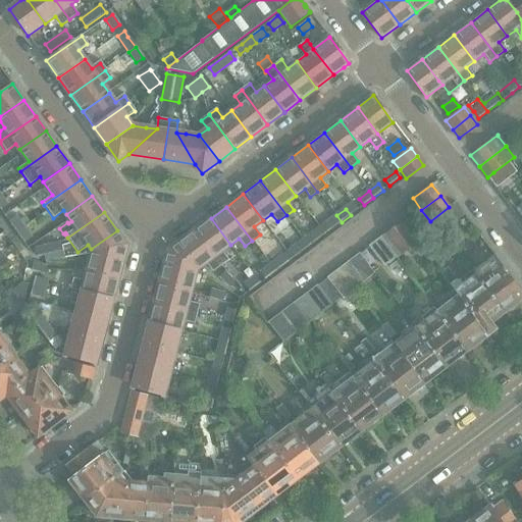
[(331,229),(342,222),(336,215),(326,223),(331,229)]
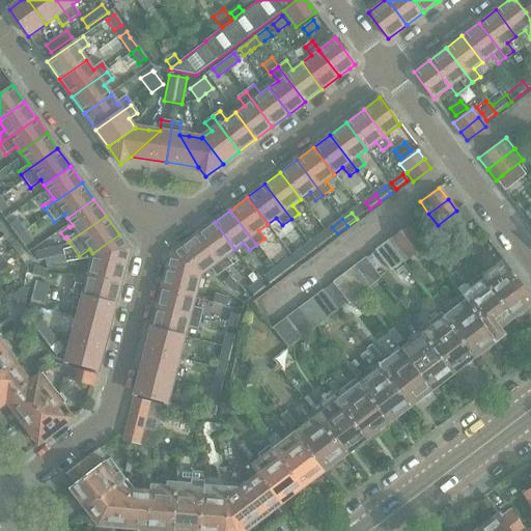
[(24,231),(17,221),(9,226),(17,236),(24,231)]
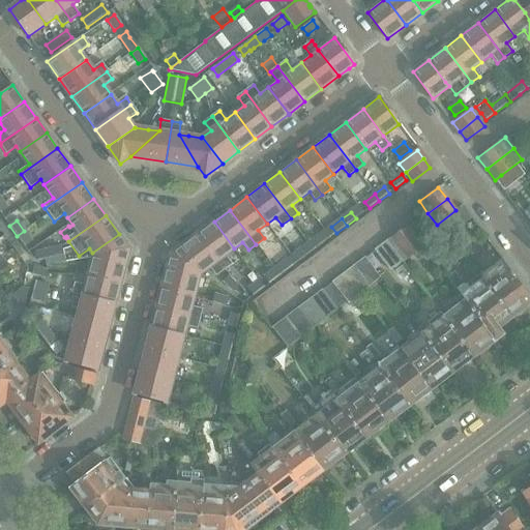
[(226,255),(234,248),(214,222),(197,234),(224,269),(232,263),(226,255)]
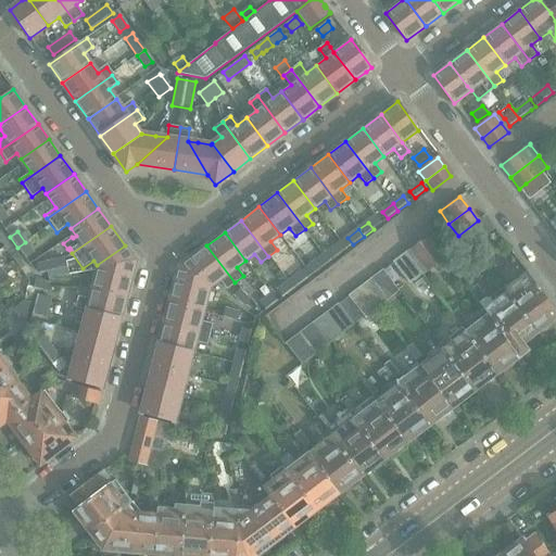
[(421,274),(444,256),(429,236),(406,253),(421,274)]
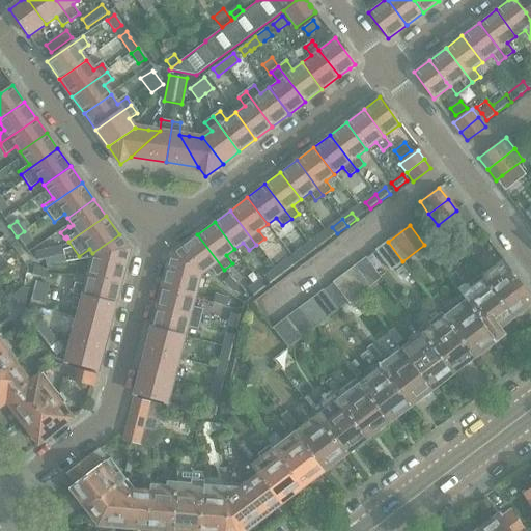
[(25,247),(31,242),(24,231),(17,236),(25,247)]
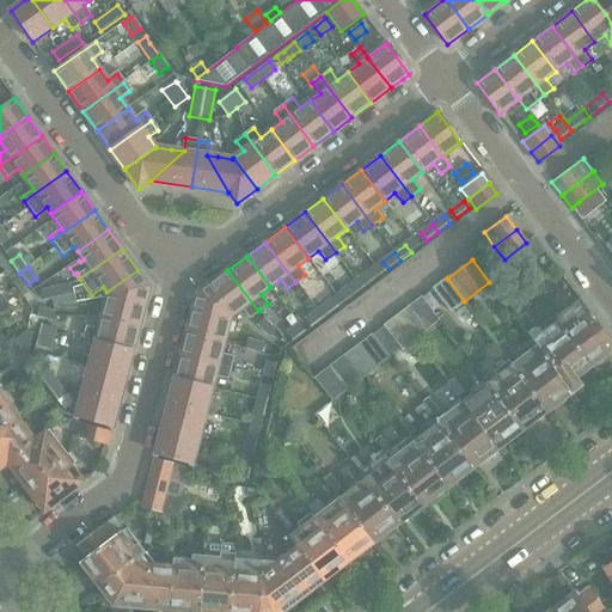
[(362,289),(381,275),(375,267),(356,282),(362,289)]
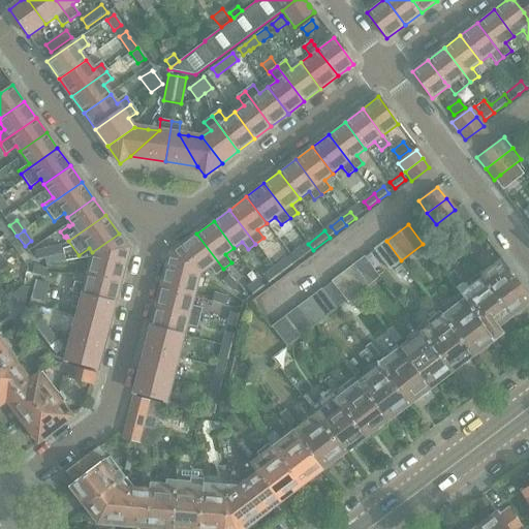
[(121,279),(129,248),(119,234),(92,252),(94,254),(90,271),(121,279)]
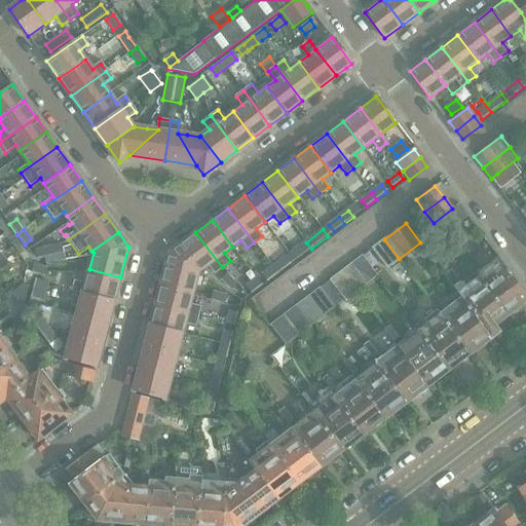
[(214,273),(222,267),(195,232),(179,246),(198,271),(208,265),(214,273)]
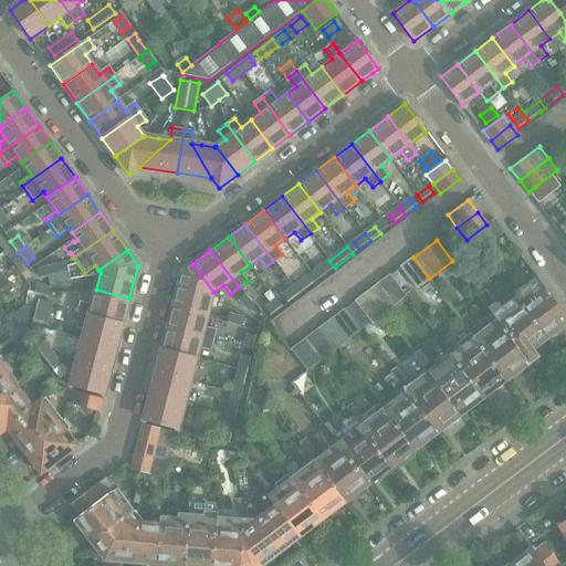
[(415,289),(429,279),(413,258),(410,260),(399,269),(415,289)]
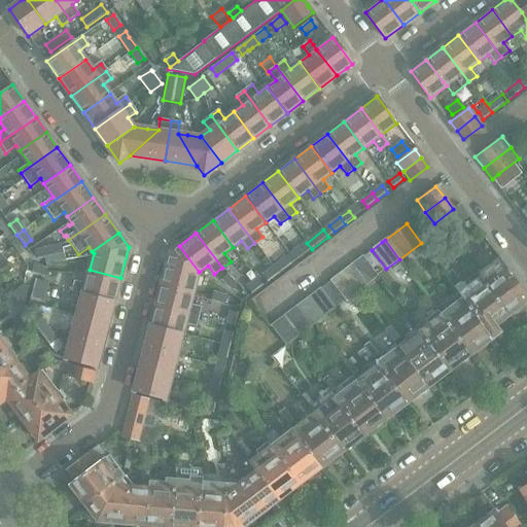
[(294,261),(312,249),(307,243),(290,255),(294,261)]
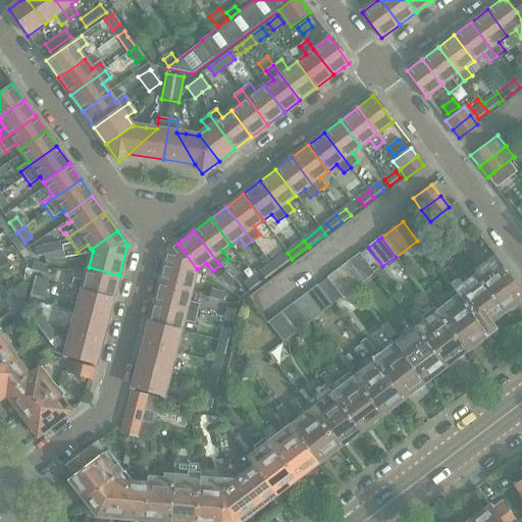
[(38,257),(62,252),(60,243),(36,249),(38,257)]
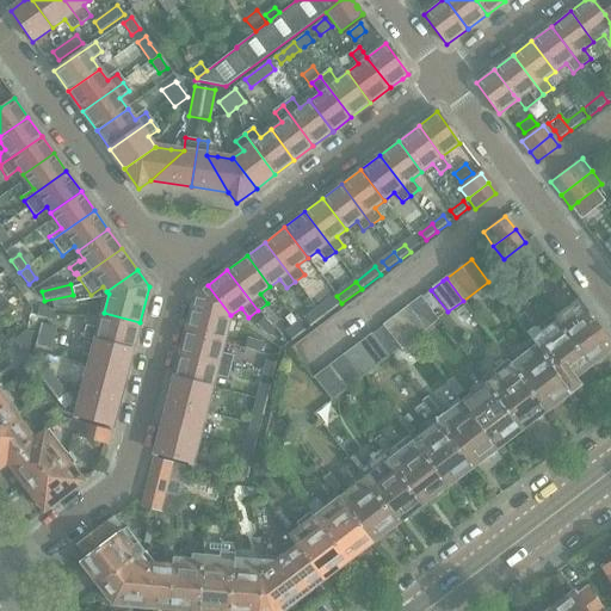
[(224,341),(230,315),(208,285),(197,294),(186,332),(224,341)]
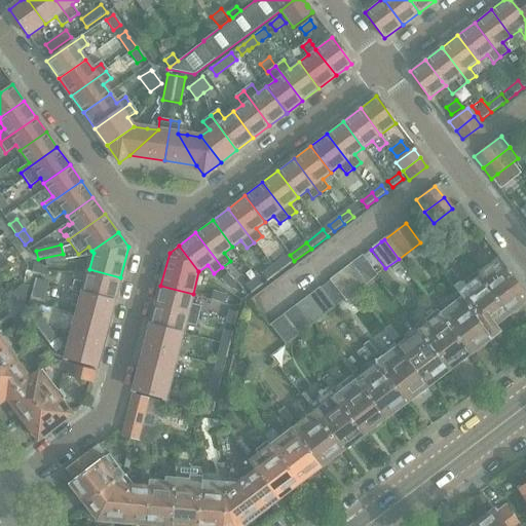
[(0,252),(0,269),(9,263),(0,252)]
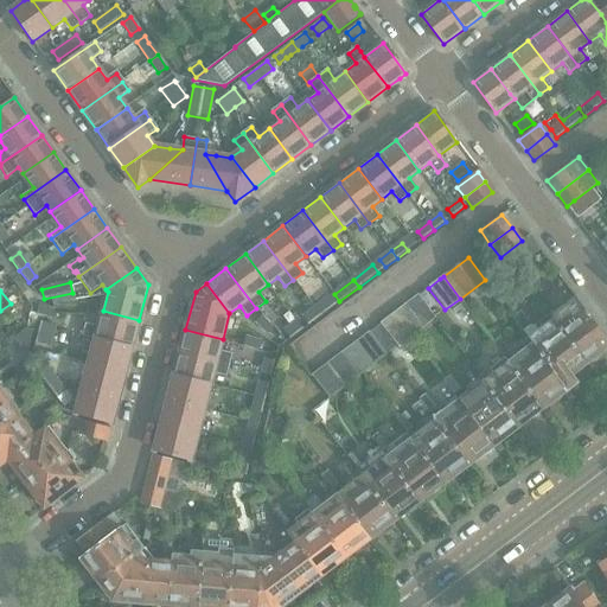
[(321,315),(339,301),(334,294),(320,305),(315,308),(321,315)]
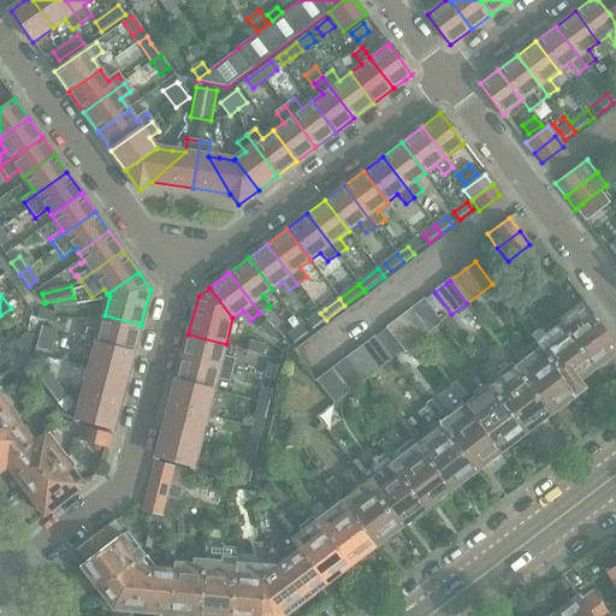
[(425,300),(398,319),(415,342),(442,321),(425,300)]
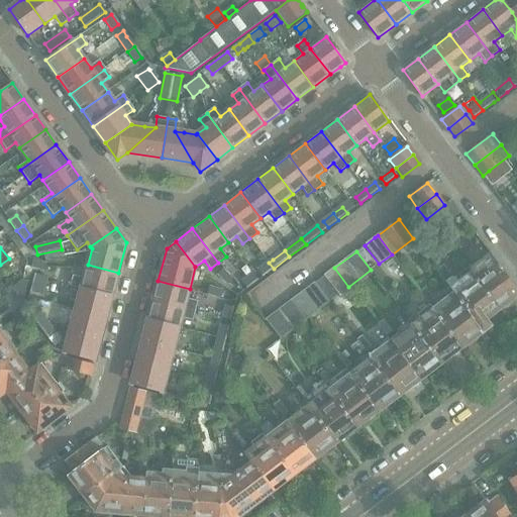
[(268,252),(264,256),(269,263),(273,260),(268,252)]
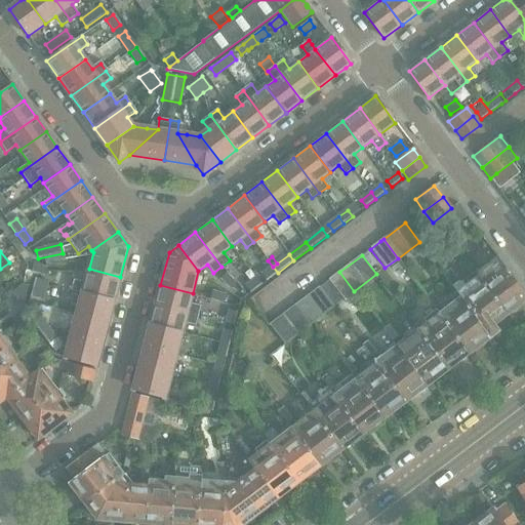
[(509,315),(524,301),(524,292),(497,256),(477,273),(509,315)]
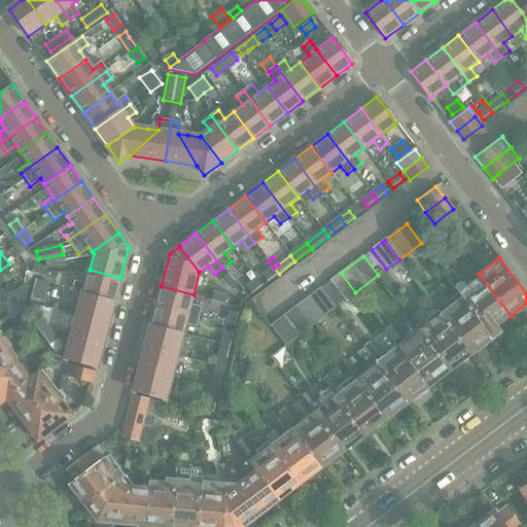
[(26,264),(22,258),(12,266),(16,271),(26,264)]
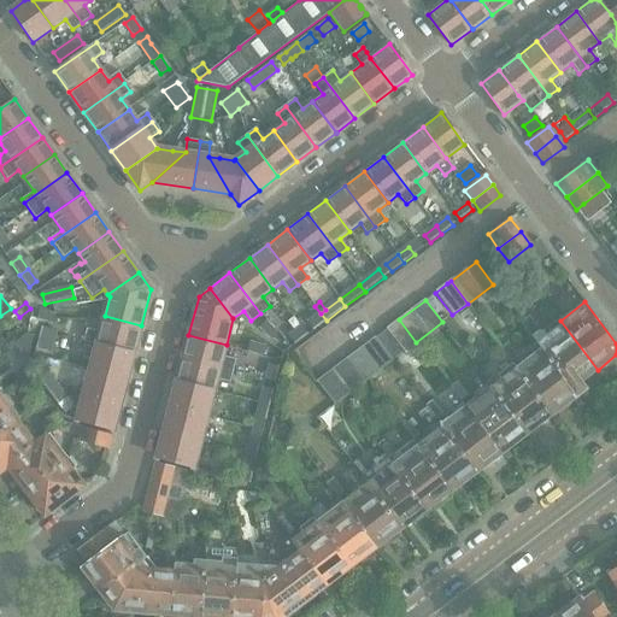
[(52,325),(54,316),(42,311),(39,322),(52,325)]
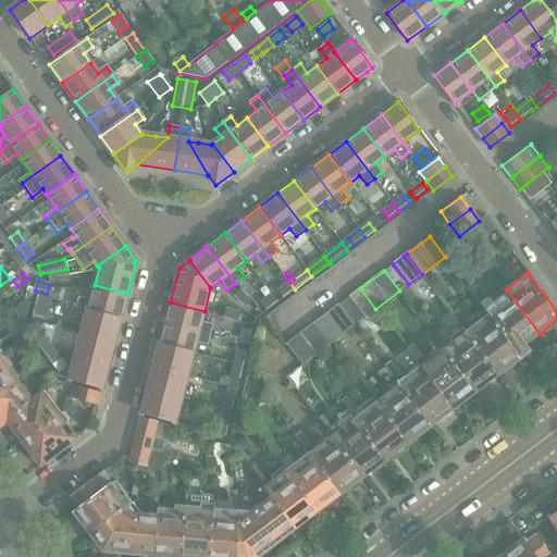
[(279,302),(295,289),(289,283),(273,295),(279,302)]
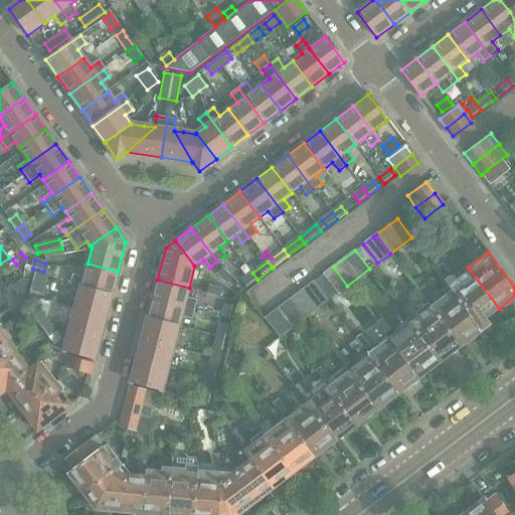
[(113,293),(118,272),(88,264),(83,279),(70,276),(69,281),(113,293)]
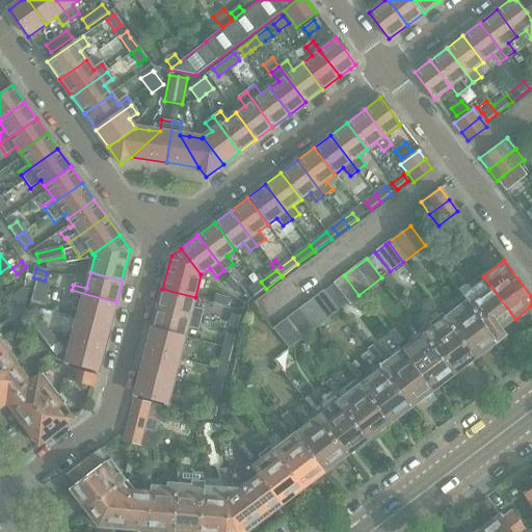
[(483,276),(466,289),(453,273),(449,276),(463,296),(499,342),(507,336),(502,329),(515,319),(483,276)]
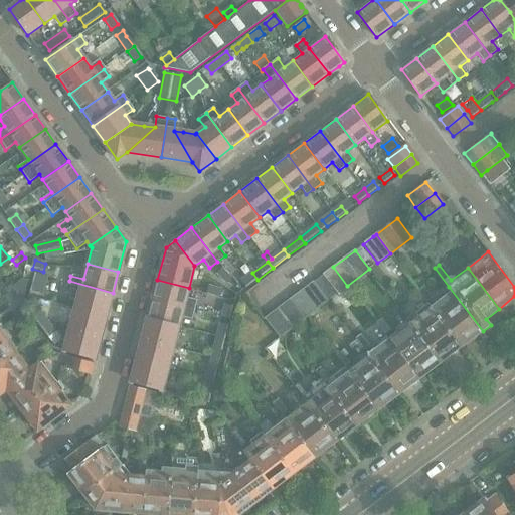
[(327,301),(347,286),(333,267),(322,276),(312,283),(327,301)]
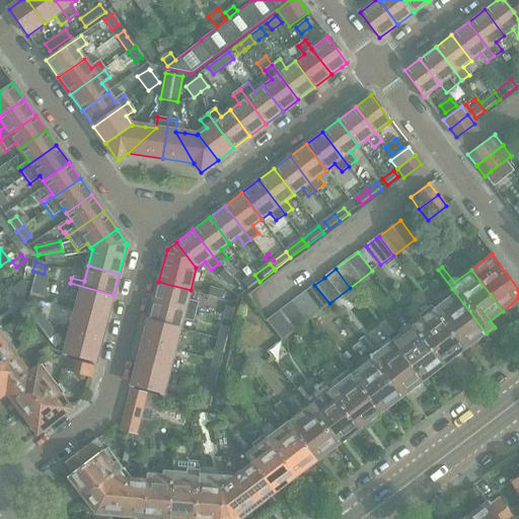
[(227,285),(234,279),(224,270),(218,276),(227,285)]
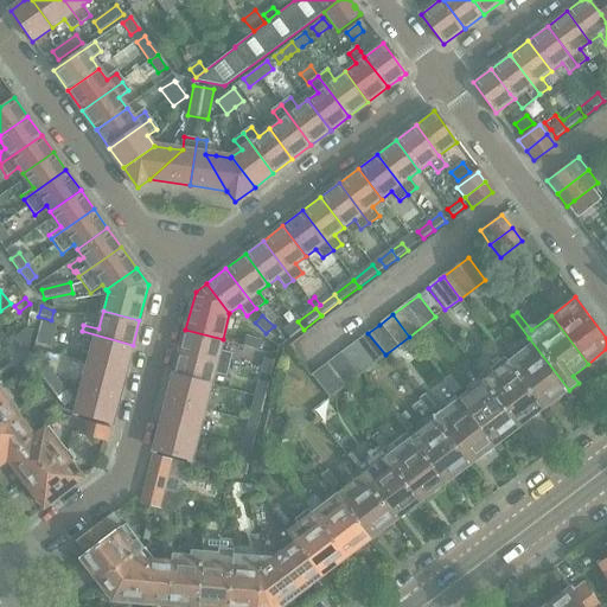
[(291,339),(304,330),(298,321),(285,332),(291,339)]
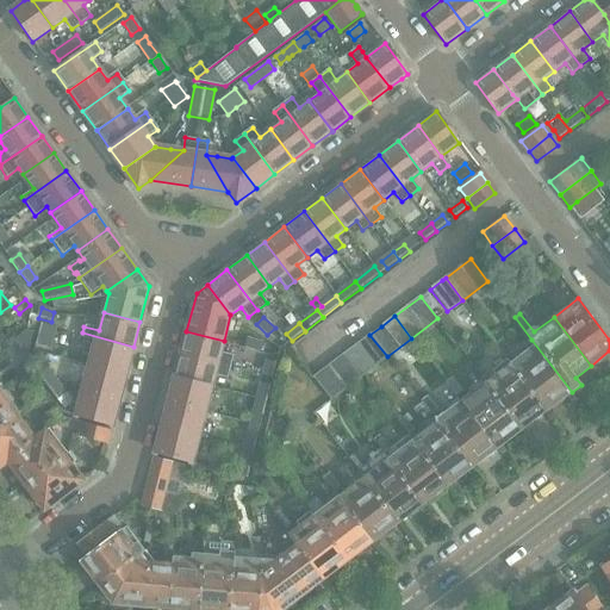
[(50,348),(55,328),(41,324),(35,344),(50,348)]
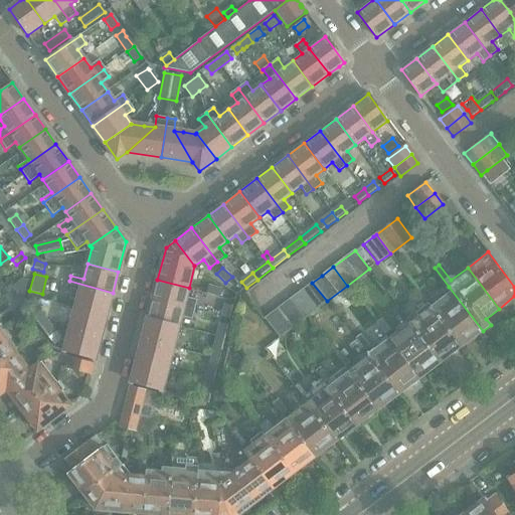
[(22,305),(29,281),(24,280),(10,290),(22,305)]
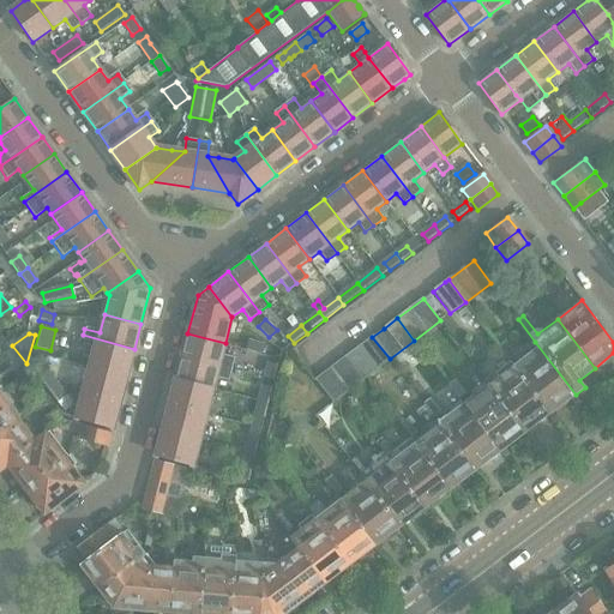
[(222,355),(226,343),(187,333),(182,356),(232,368),(234,357),(222,355)]
